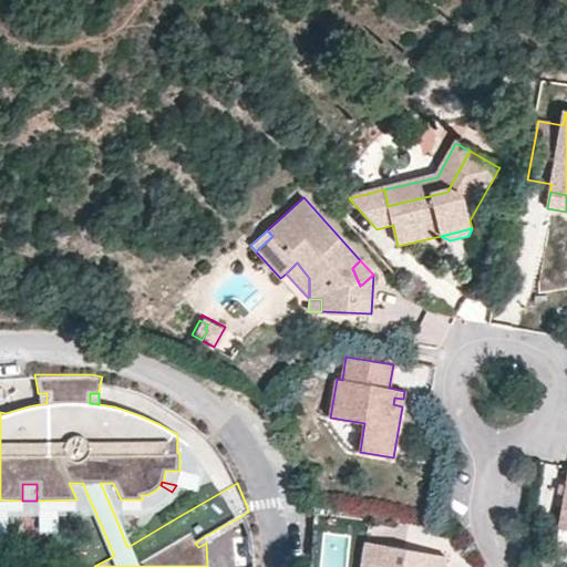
[(161,485),(158,487),(167,497),(172,492),(161,485)]
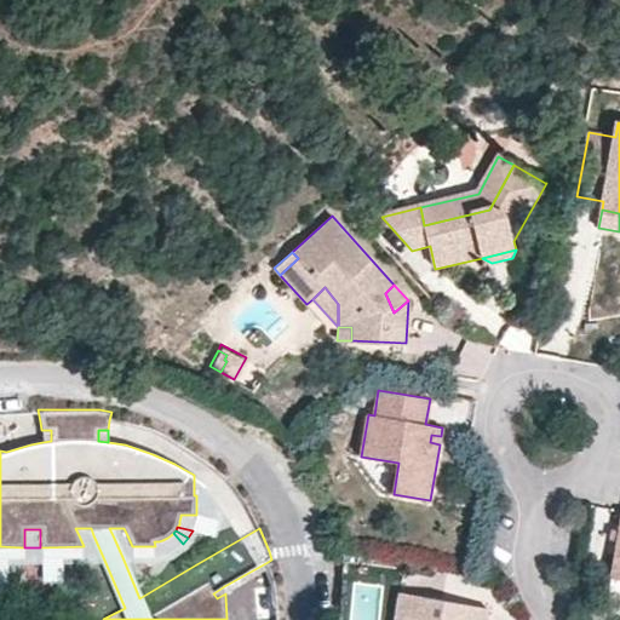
[(173,533),(171,535),(179,547),(183,544),(173,533)]
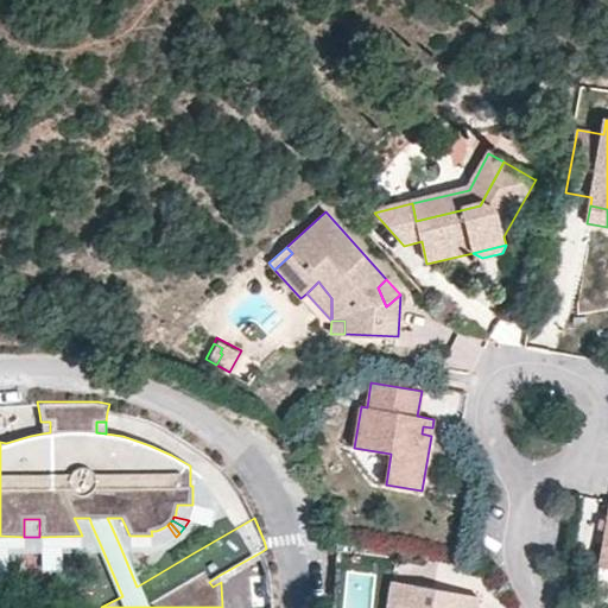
[(77,525),(82,536),(96,536),(92,525),(77,525)]
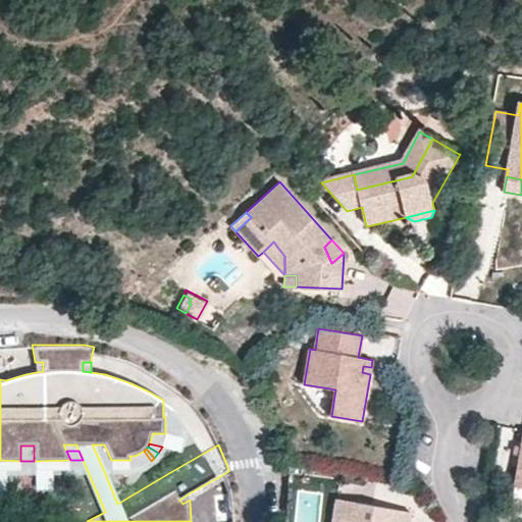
[(107,451),(95,451),(99,460),(111,460),(107,451)]
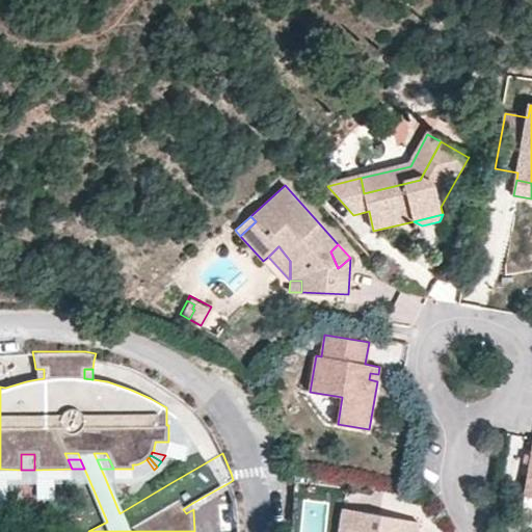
[(154,470),(147,459),(143,461),(151,472),(154,470)]
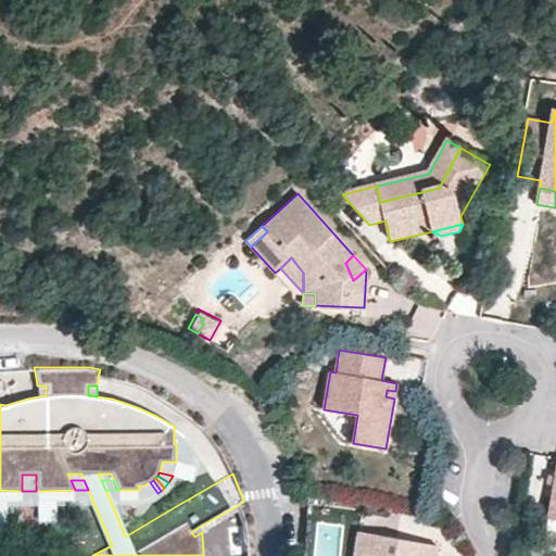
[(139,490),(138,500),(153,496),(158,493),(150,482),(148,483),(146,484),(142,485),(138,485),(139,490)]
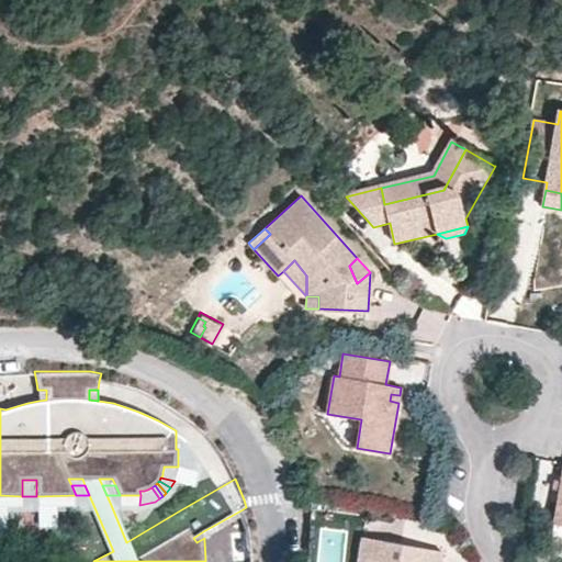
[(0,505),(22,506),(22,496),(0,495),(0,505)]
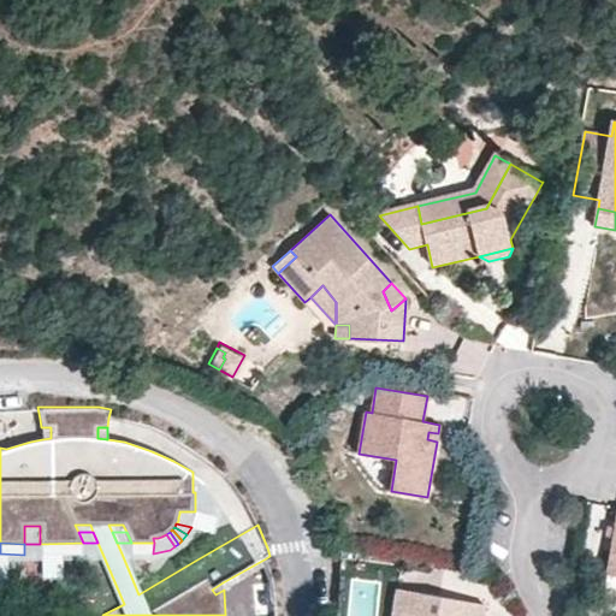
[(83,543),(40,544),(40,554),(87,554),(83,543)]
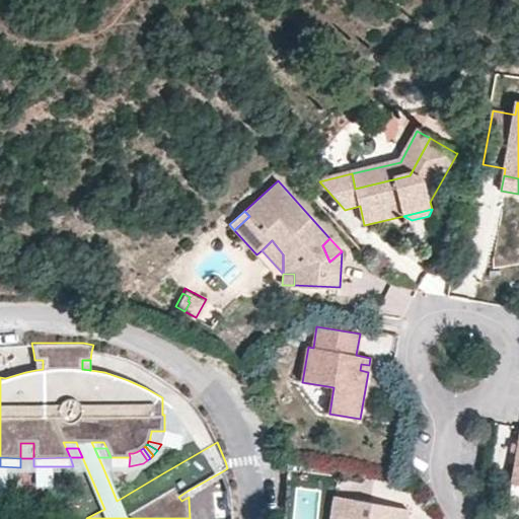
[(82,457),(70,457),(73,466),(86,466),(82,457)]
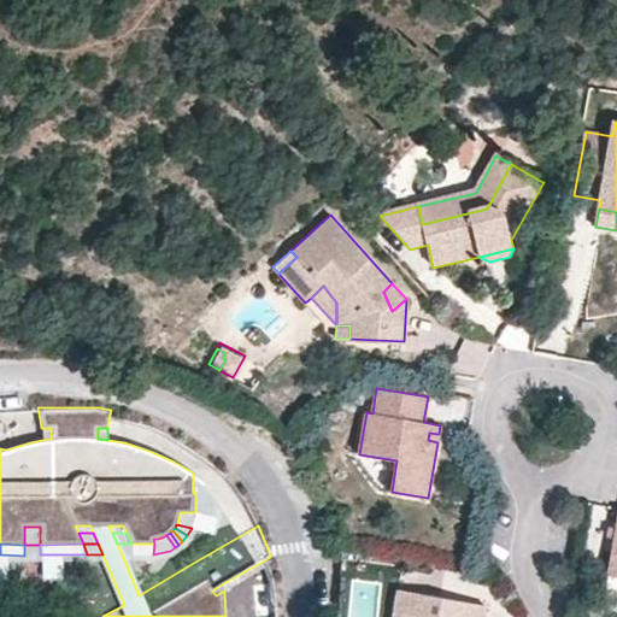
[(131,544),(117,544),(122,554),(131,554),(131,544)]
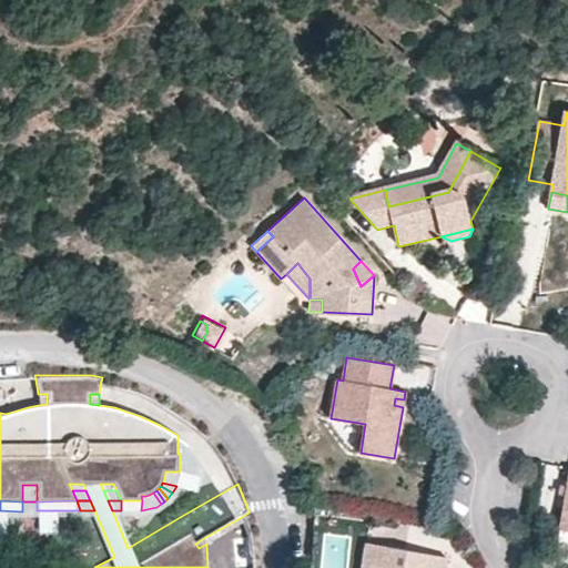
[(142,500),(121,500),(121,510),(141,510),(142,500)]
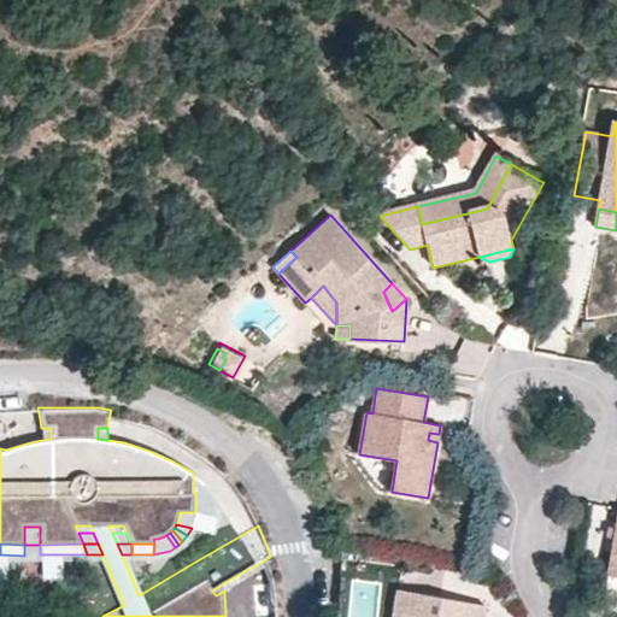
[(40,554),(40,545),(24,545),(24,556),(40,554)]
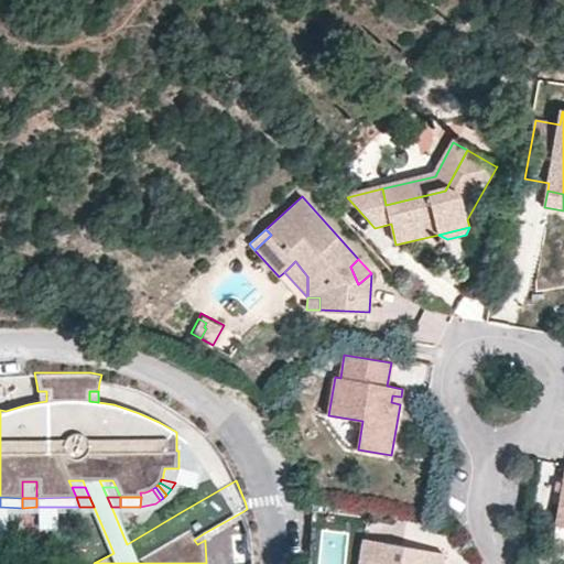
[(243,511),(204,533),(205,540),(205,542),(247,517),(243,511)]
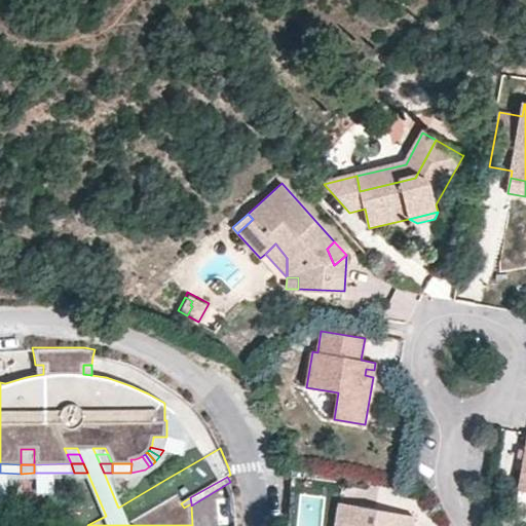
[(525,493),(518,492),(516,504),(525,506),(525,493)]
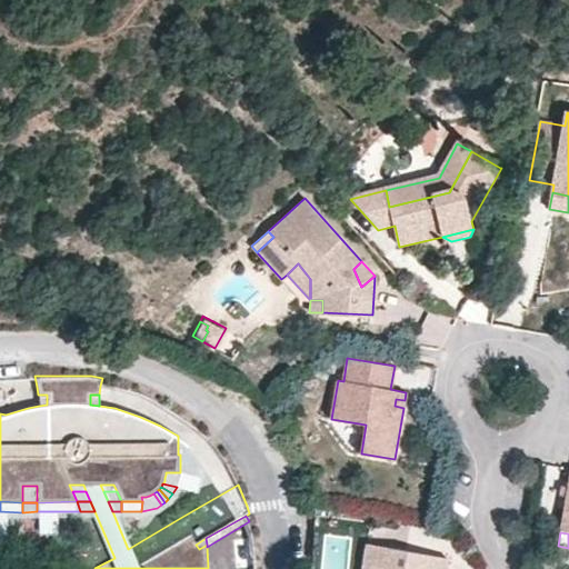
[(206,538),(196,545),(199,549),(207,545),(206,538)]
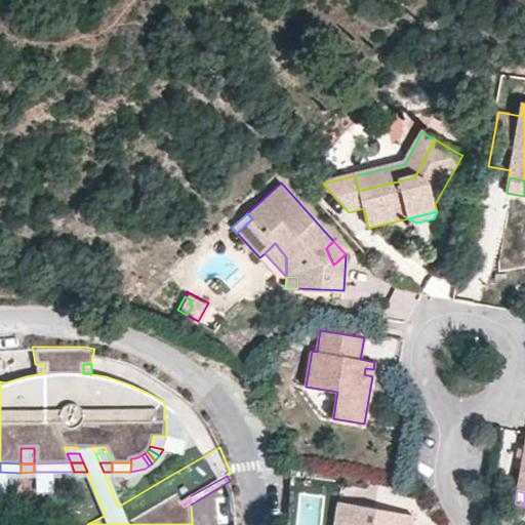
[(412,524),(414,518),(368,510),(365,524),(412,524)]
